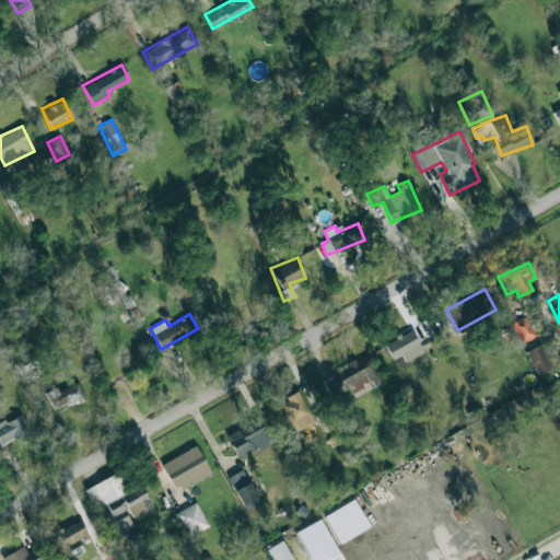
[(510,323),(520,343),(534,336),(524,316),(510,323)]
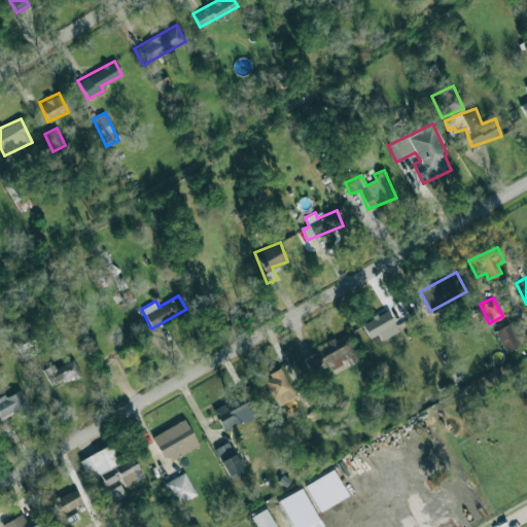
[(380,340),(397,332),(389,311),(361,321),(369,339),(378,335),(380,340)]
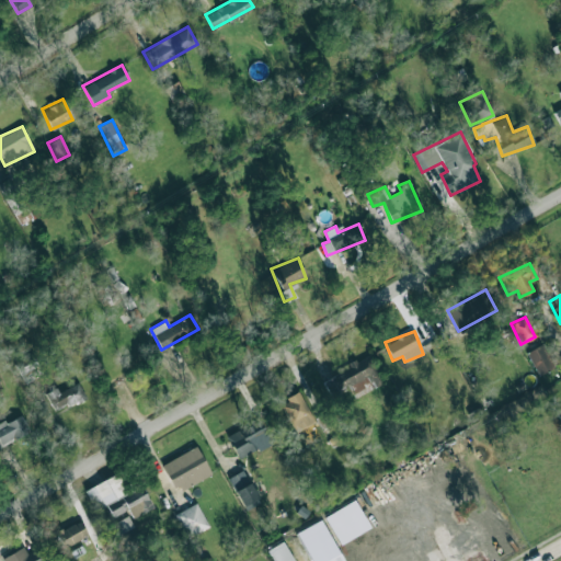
[(537,375),(552,368),(542,344),(526,351),(537,375)]
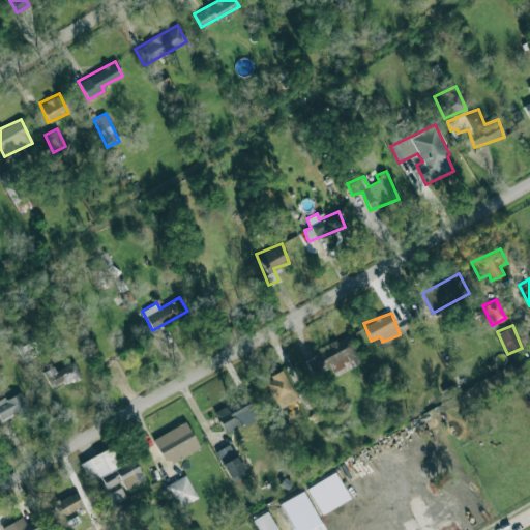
[(333,377),(362,361),(349,335),(304,358),(313,374),(327,366),(333,377)]
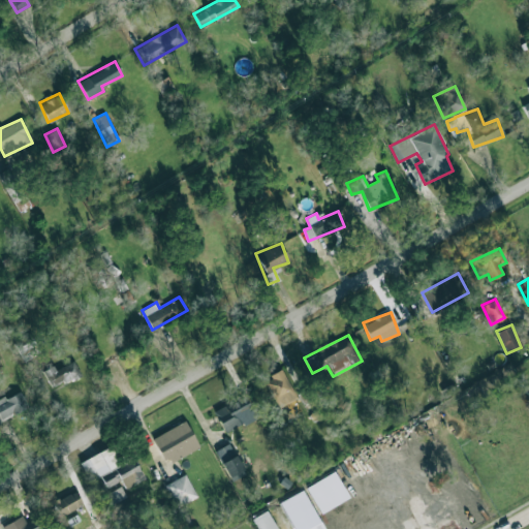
[(55,370),(53,366),(44,370),(53,387),(81,375),(73,361),(55,370)]
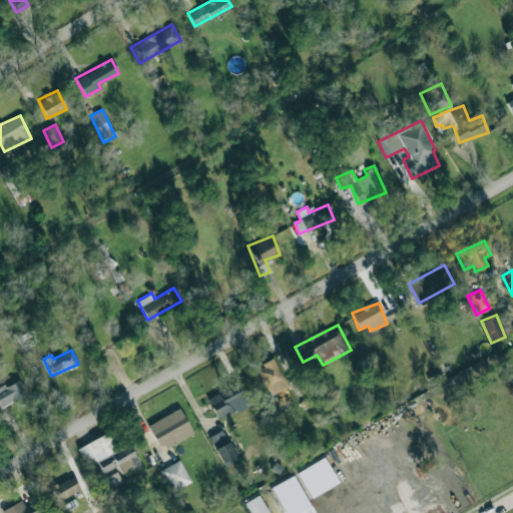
[(287,387),(275,359),(257,367),(269,395),(287,387)]
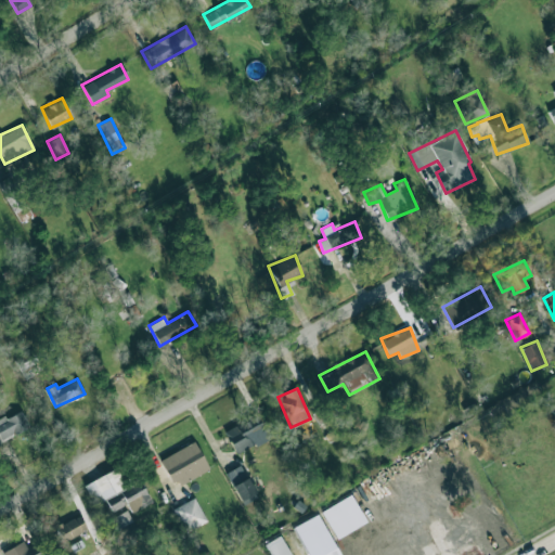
[(0,417),(0,440),(29,427),(21,409),(0,417)]
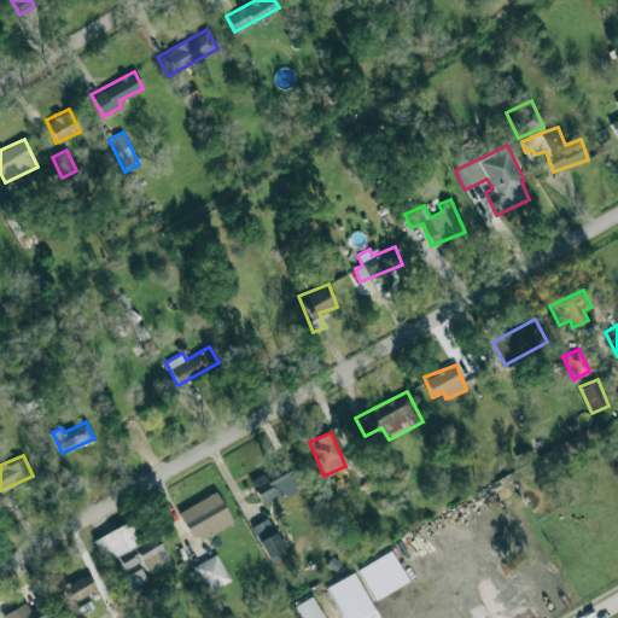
[(284,494),(280,485),(291,479),(283,461),(249,478),(262,505),(284,494)]
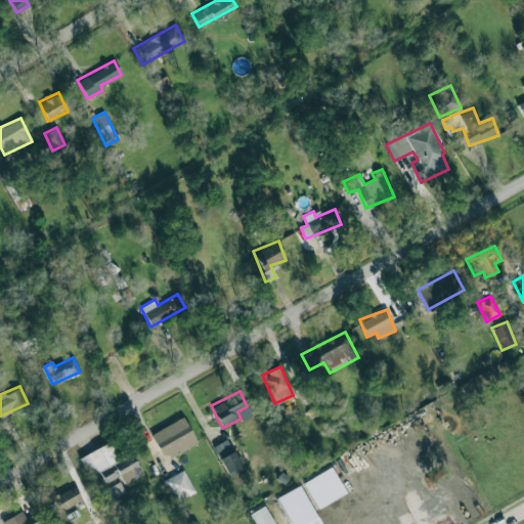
[(197,442),(182,417),(151,434),(166,460),(197,442)]
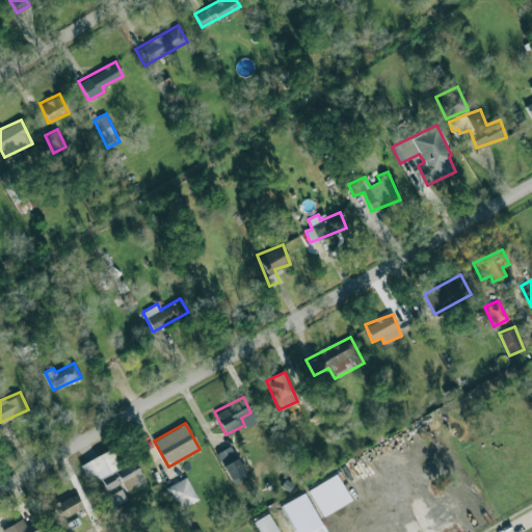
[(217,451),(231,483),(245,477),(232,446),(217,451)]
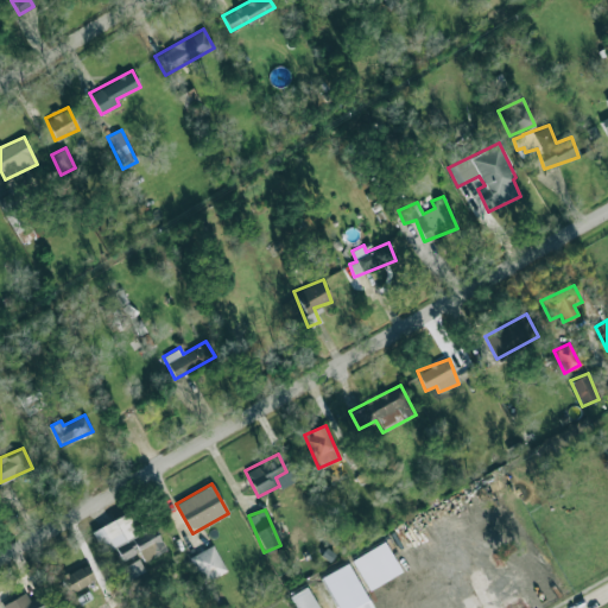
[(144,561),(165,550),(153,526),(141,532),(131,511),(92,531),(102,553),(114,548),(121,562),(139,552),(144,561)]
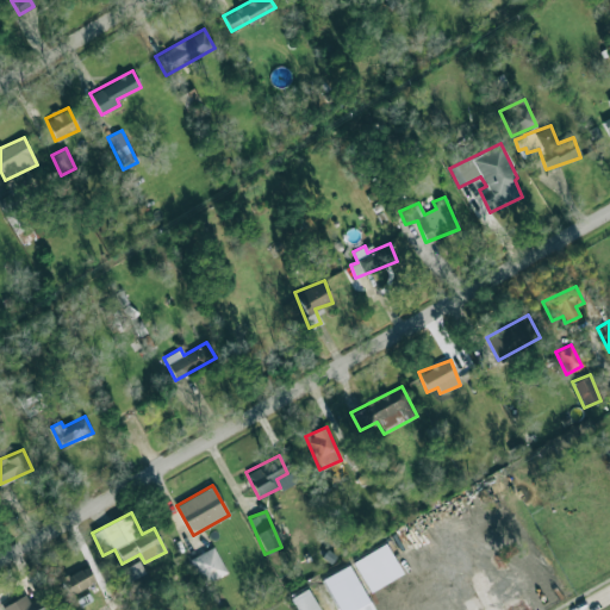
[(353,562),(369,592),(402,573),(385,543),(353,562)]
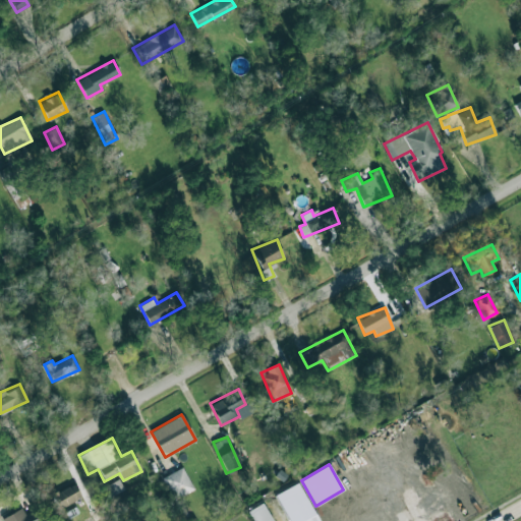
[(193,488),(182,466),(162,477),(174,500),(193,488)]
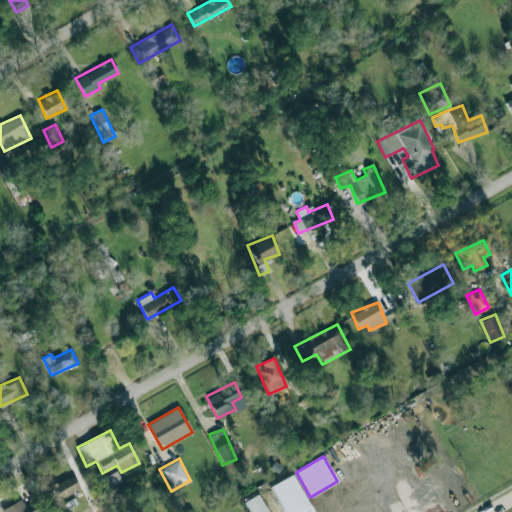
[(105,489),(122,481),(117,470),(100,478),(105,489)]
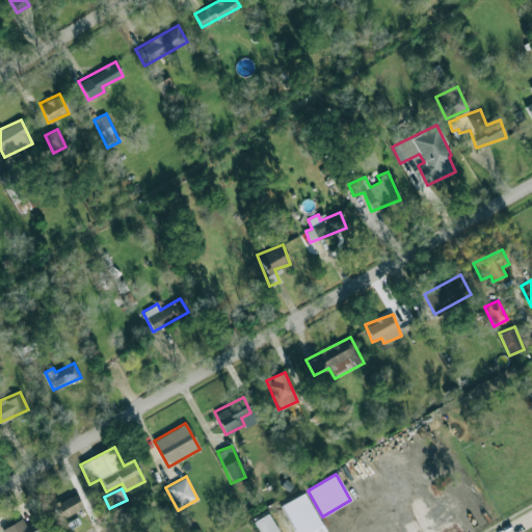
[(325,531),(307,491),(284,503),(290,516),(303,510),(313,530),(308,531),(325,531)]
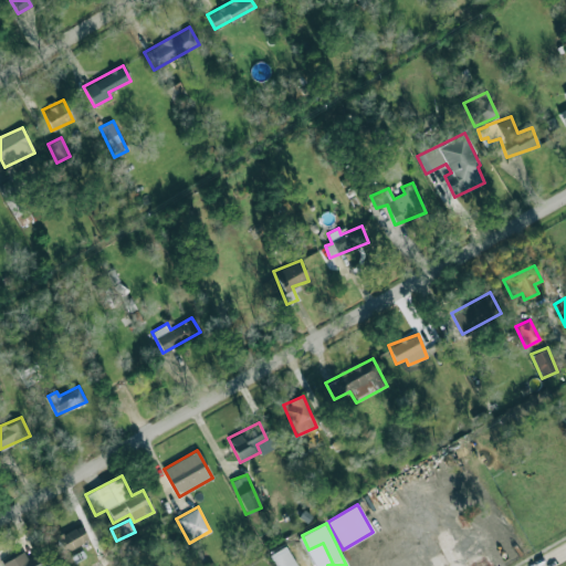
[(87,542),(82,526),(56,535),(62,552),(87,542)]
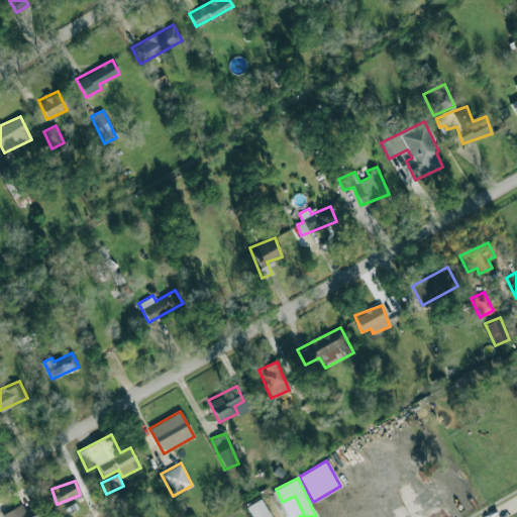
[(245,507),(251,516),(271,516),(260,499),(245,507)]
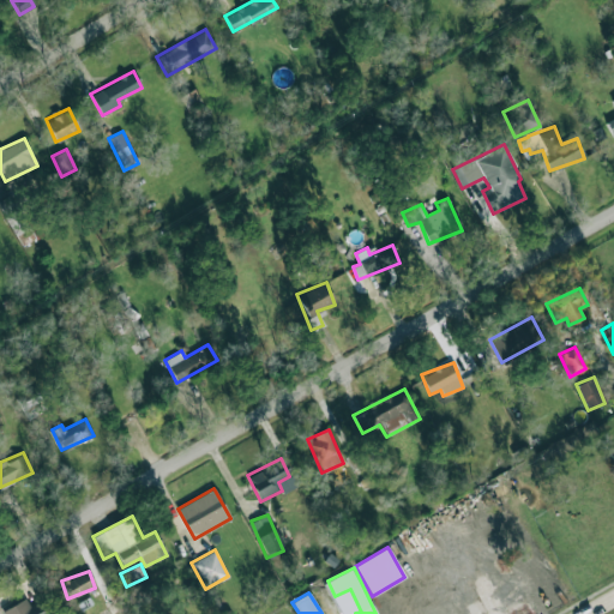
[(1,611),(2,613),(50,613),(53,613),(46,599),(30,607),(25,599),(1,611)]
